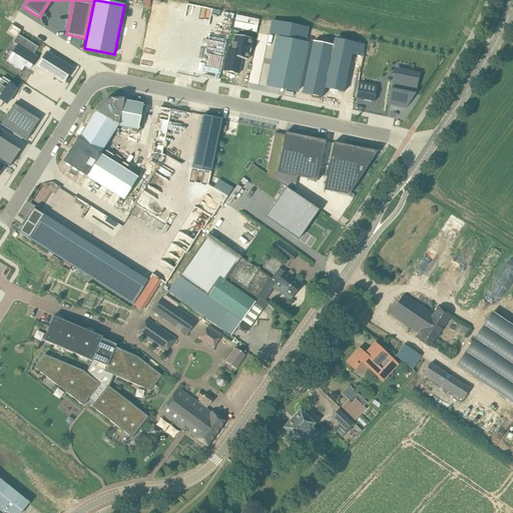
[(153,0),(141,60),(168,66),(179,15),(176,15),(178,1),(171,0),(153,0)]
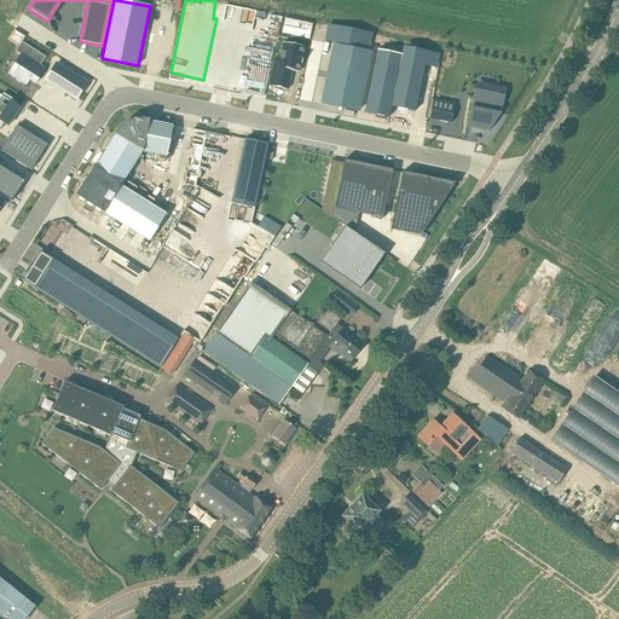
[(281,19),(278,34),(308,38),(310,23),(281,19)]
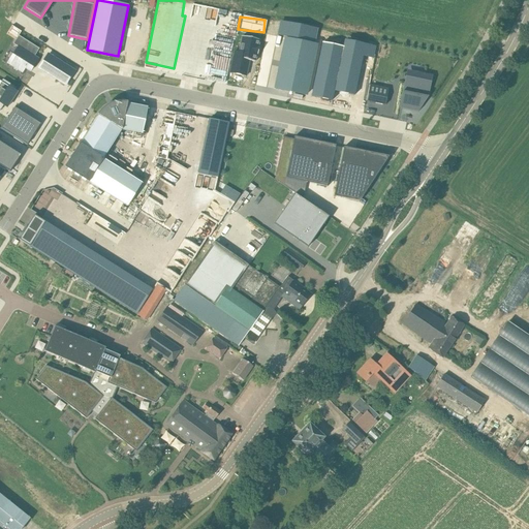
[(284,23),(282,35),(313,41),(316,29),(284,23)]
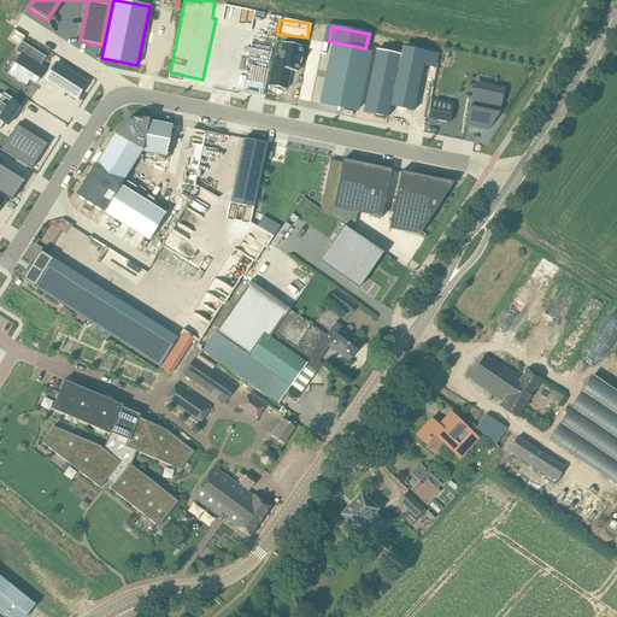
[(23,57),(12,74),(27,83),(29,78),(36,82),(43,69),(40,66),(46,58),(21,42),(16,51),(23,57)]
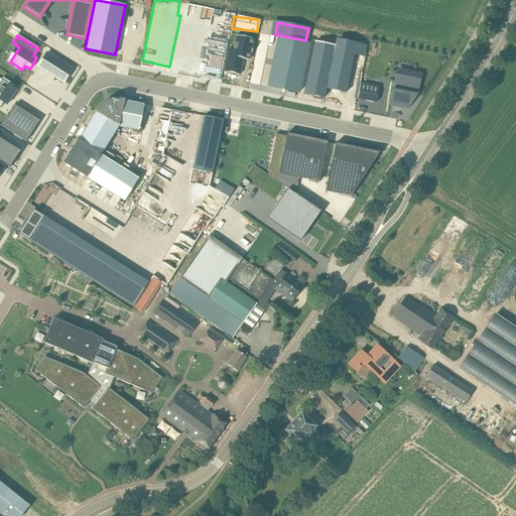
[(253,46),(252,46),(253,39),(236,35),(233,51),(229,50),(224,72),(240,75),(243,59),(249,60),(250,53),(251,53),(253,46)]
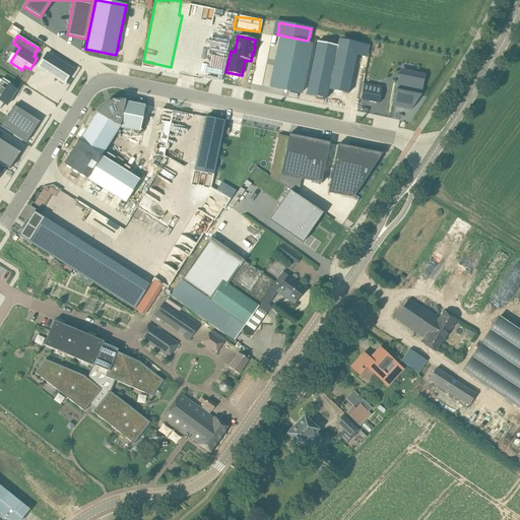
[(281,39),(270,88),(301,94),(311,45),(281,39)]
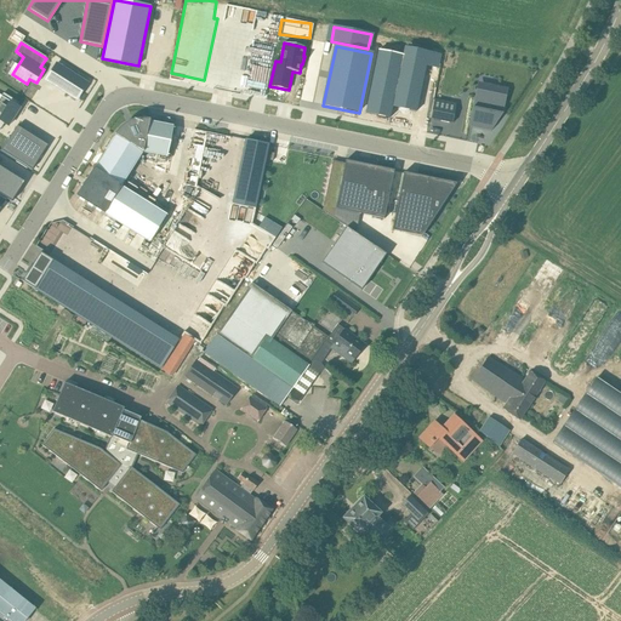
[(404,57),(380,51),(368,114),(392,119),(394,108),(419,113),(427,67),(431,68),(434,55),(406,49),(404,57)]
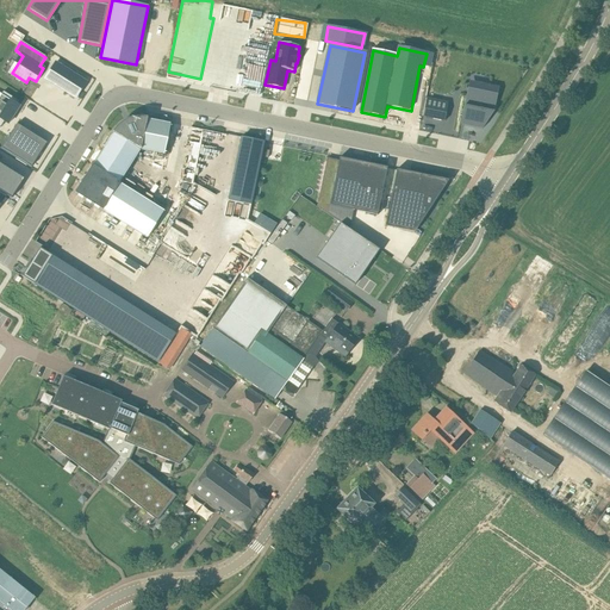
[(56,63),(47,79),(75,97),(86,81),(56,63)]
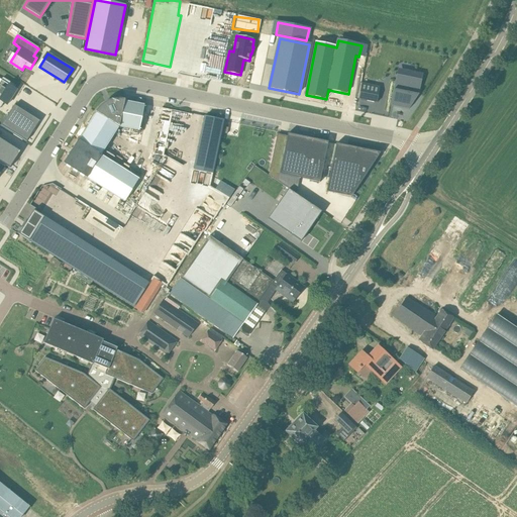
[(392,97),(395,98),(394,106),(408,109),(419,95),(423,74),(404,70),(402,82),(396,81),(392,97)]
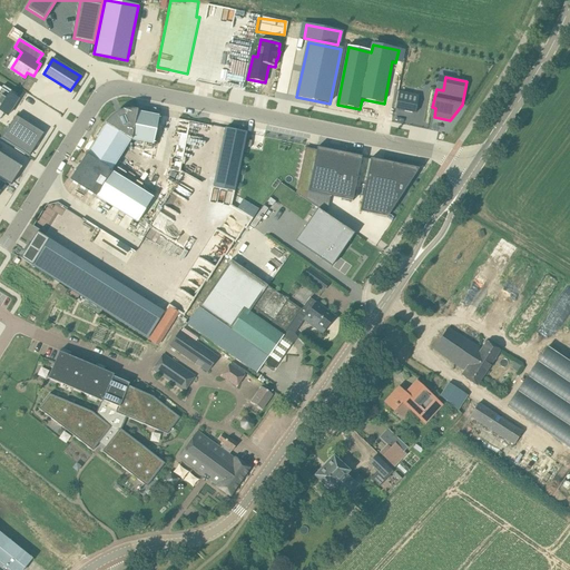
[(3,86),(0,90),(0,119),(5,112),(9,116),(19,99),(17,97),(18,95),(3,86)]
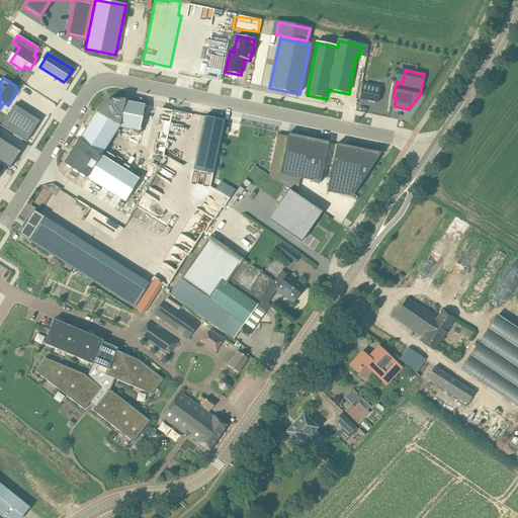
[(362,83),(359,100),(377,103),(380,87),(362,83)]
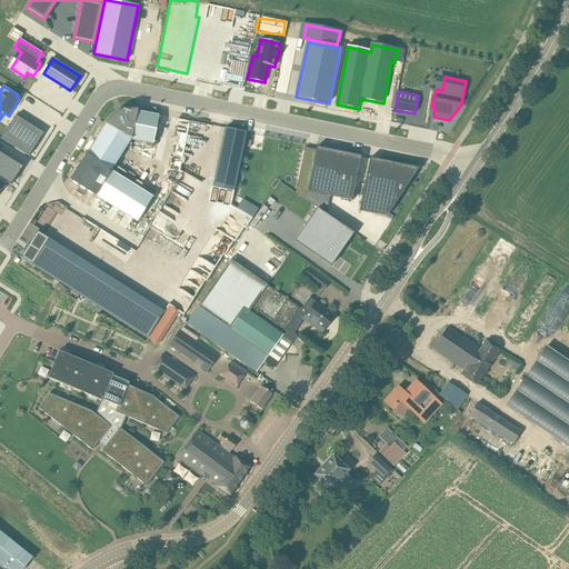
[(133,110),(131,110),(129,110),(126,110),(123,110),(121,111),(119,112),(117,113),(115,115),(112,116),(110,117),(109,119),(108,120),(107,121),(106,122),(105,125),(128,140),(129,139),(152,143),(158,116),(136,111),(133,110)]
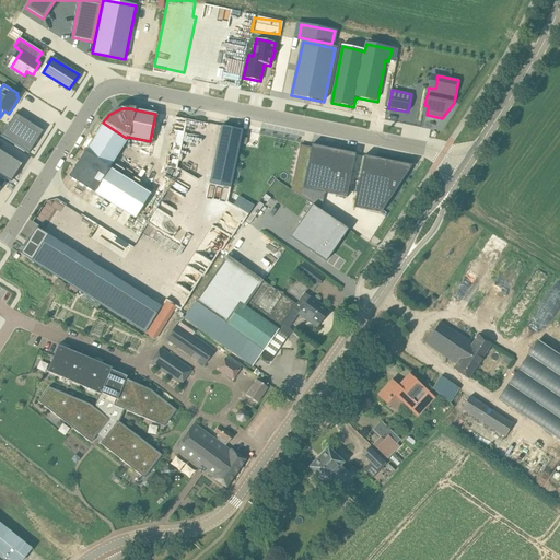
[(1,136),(30,153),(44,130),(15,113),(1,136)]
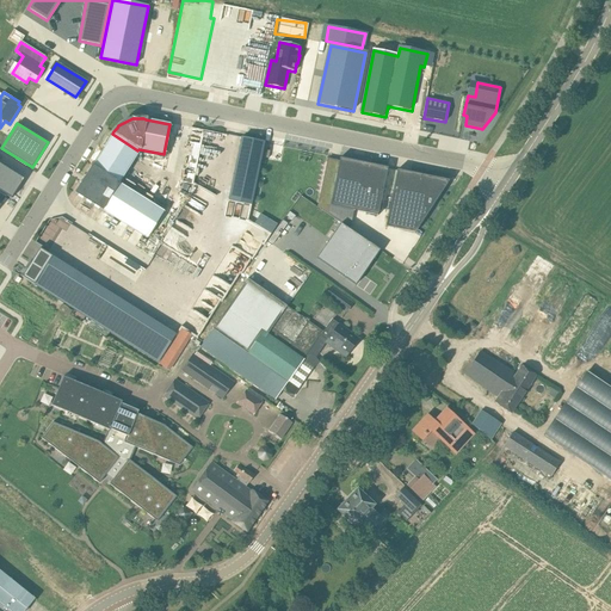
[(137,150),(112,134),(92,166),(117,183),(137,150)]
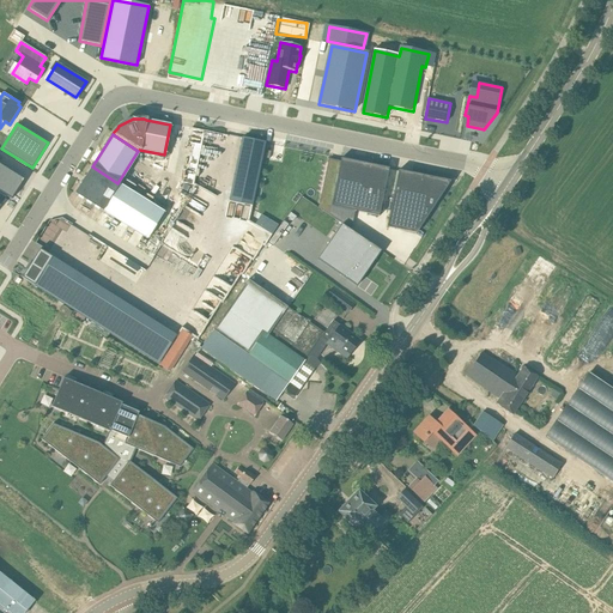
[(265,144),(242,139),(229,201),(253,206),(265,144)]
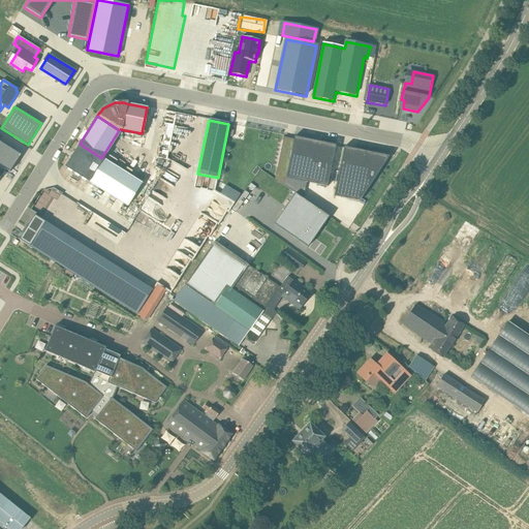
[(276,173),(274,180),(303,198),(306,183),(327,187),(336,146),(294,137),(286,175),(276,173)]
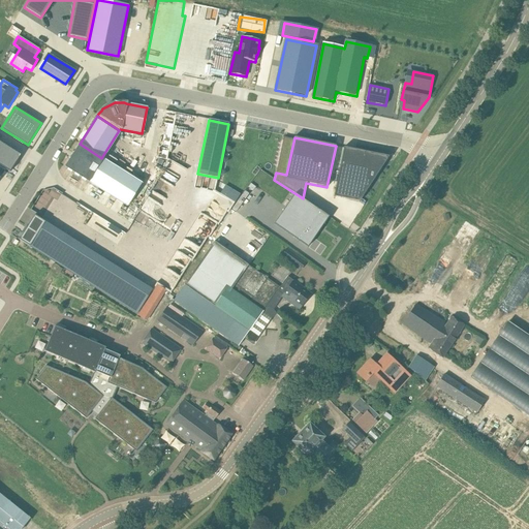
[(0,142),(0,165),(10,173),(21,155),(0,142)]
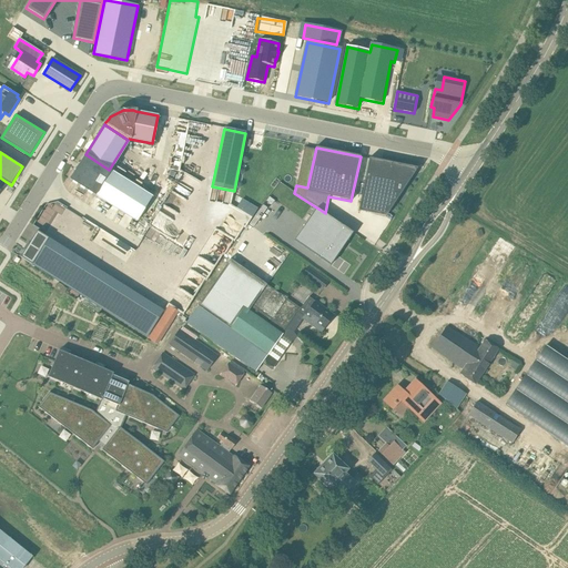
[(118,174),(109,170),(85,154),(69,180),(95,196),(101,200),(137,222),(152,196),(118,174)]
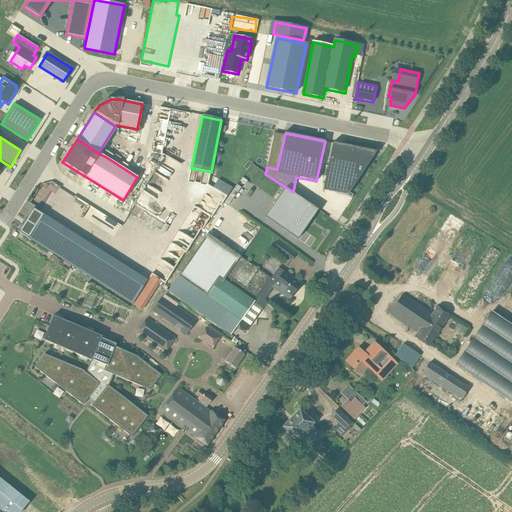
[(333,142),(323,190),(348,195),(372,158),(369,150),(333,142)]
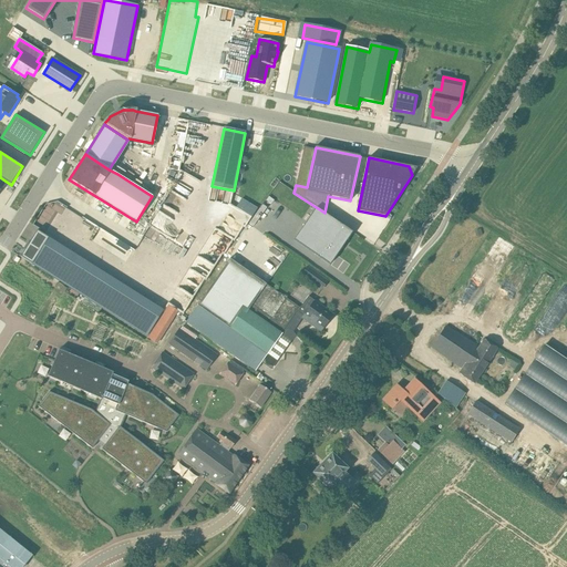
[(313,209),(292,243),(330,266),(351,233),(313,209)]
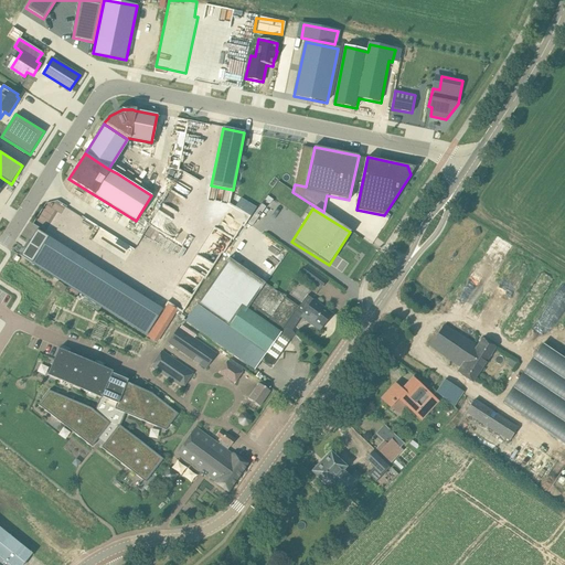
[(124,254),(128,246),(100,227),(93,240),(100,245),(103,241),(124,254)]
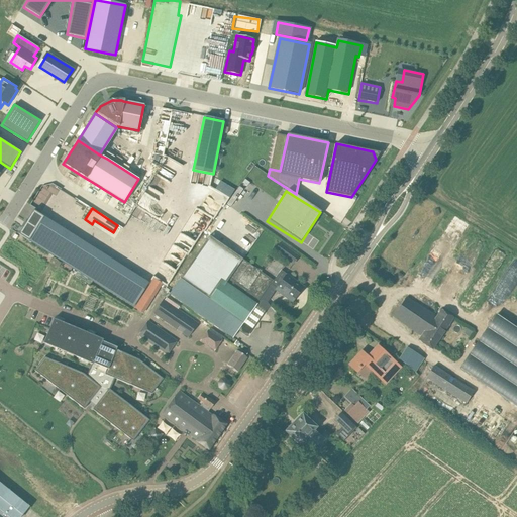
[(30,213),(16,237),(27,243),(41,219),(30,213)]
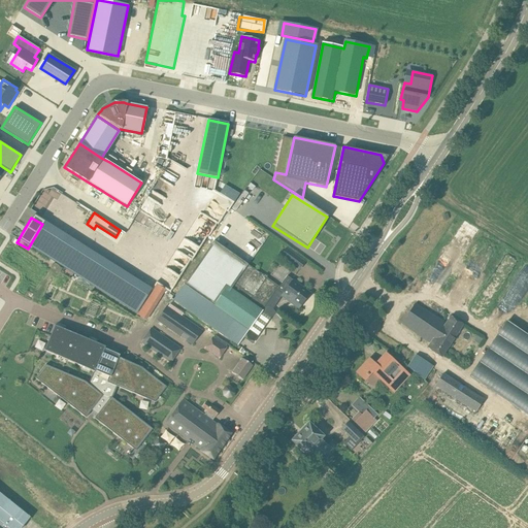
[(30,245),(67,269),(81,245),(44,222),(30,245)]
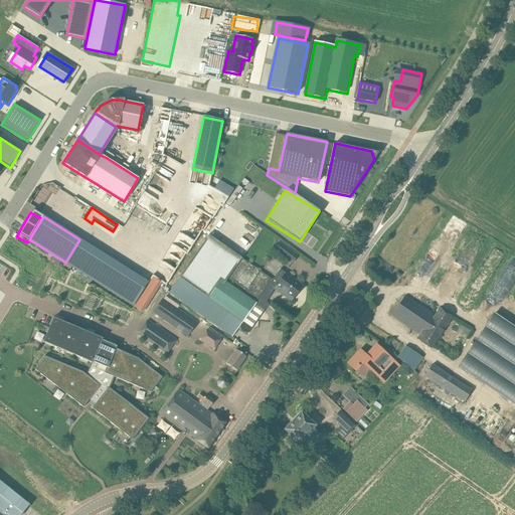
[(180,278),(169,294),(231,337),(237,329),(245,335),(264,310),(269,306),(266,302),(271,295),(252,281),(260,271),(242,259),(208,234),(179,278),(180,278)]
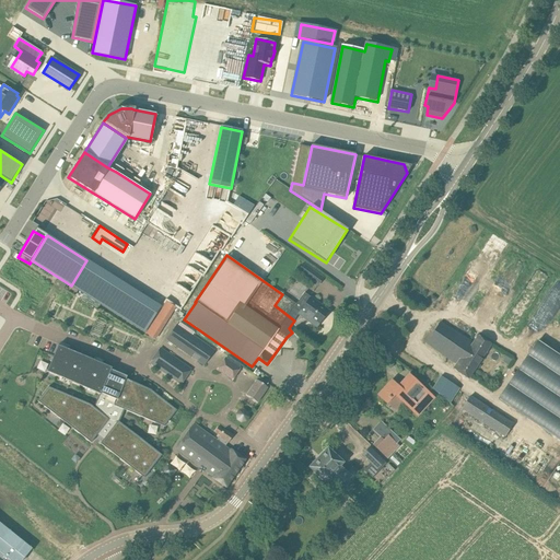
[(86,260),(71,286),(144,331),(161,306),(86,260)]
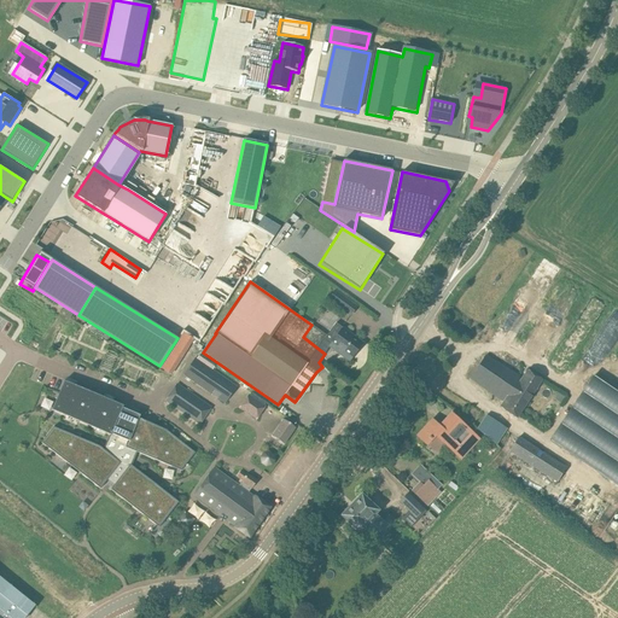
[(351,316),(359,305),(334,289),(328,299),(351,316)]
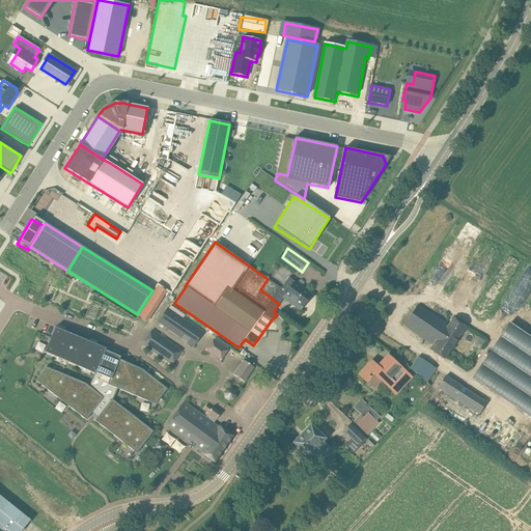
[(268,279),(260,289),(279,304),(283,299),(285,296),(289,299),(287,302),(300,311),(302,309),(312,296),(295,282),(288,278),(281,288),(268,279)]
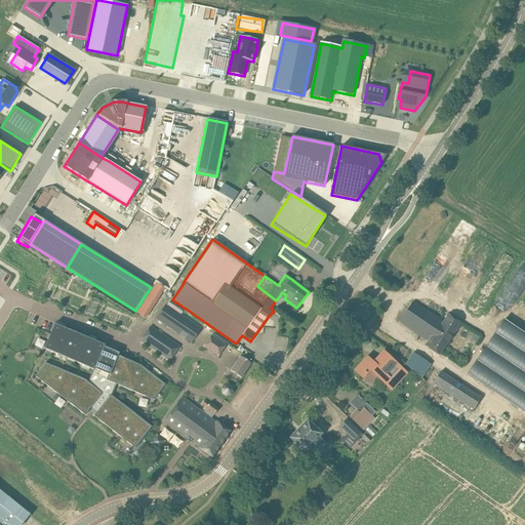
[(426,346),(439,355),(460,324),(448,315),(443,322),(413,303),(400,322),(428,341),(426,346)]
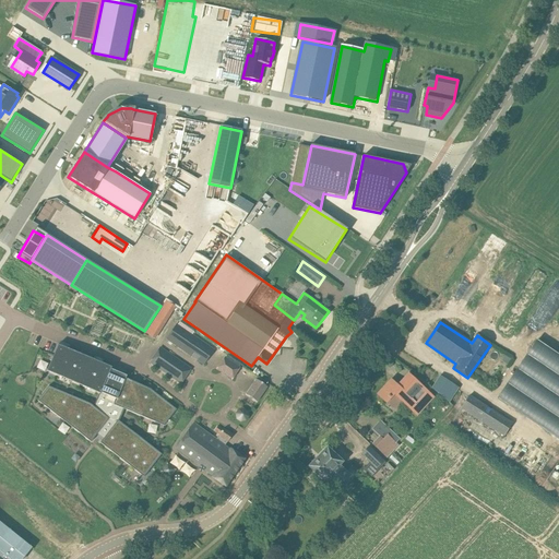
[(177,324),(167,339),(204,365),(214,351),(177,324)]
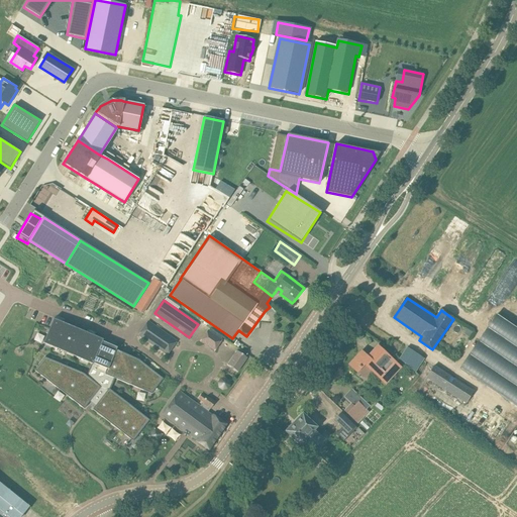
[(516,328),(497,315),(459,370),(516,408),(516,328)]
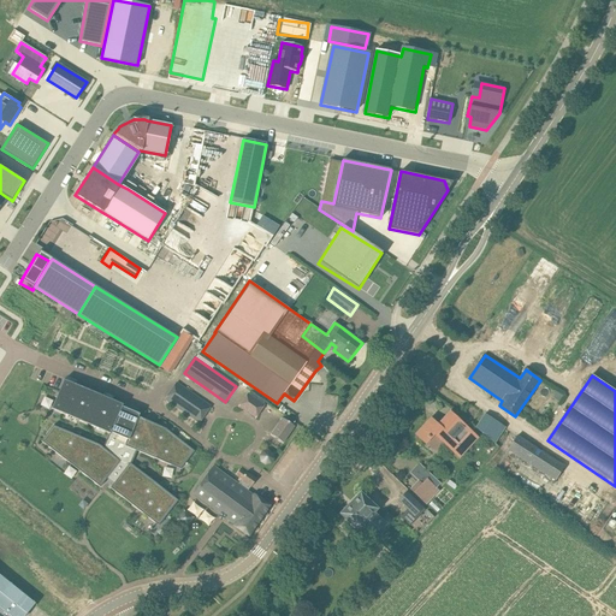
[(64,380),(59,391),(55,400),(60,401),(55,410),(61,413),(60,413),(111,434),(105,448),(100,445),(54,426),(42,442),(101,487),(108,478),(111,479),(114,483),(111,489),(149,519),(149,517),(155,522),(166,509),(170,511),(178,501),(131,463),(136,450),(177,468),(183,460),(187,462),(195,451),(165,428),(138,418),(140,414),(123,407),(124,404),(64,380)]
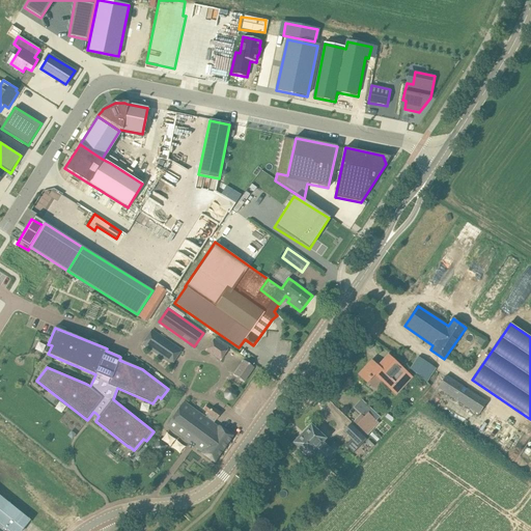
[(143,343),(172,364),(182,351),(152,330),(143,343)]
